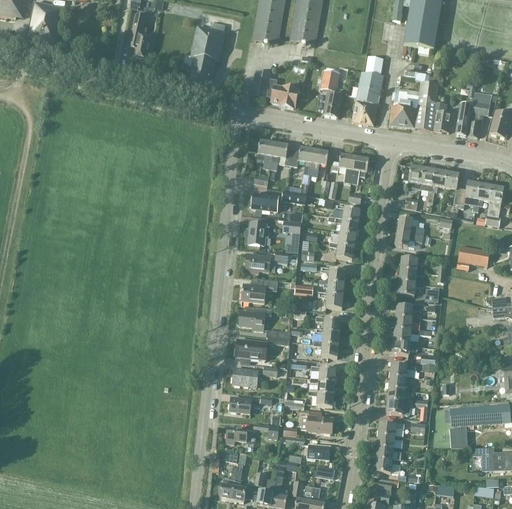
[(0,0),(0,16),(14,18),(14,16),(23,17),(25,0),(0,0)]
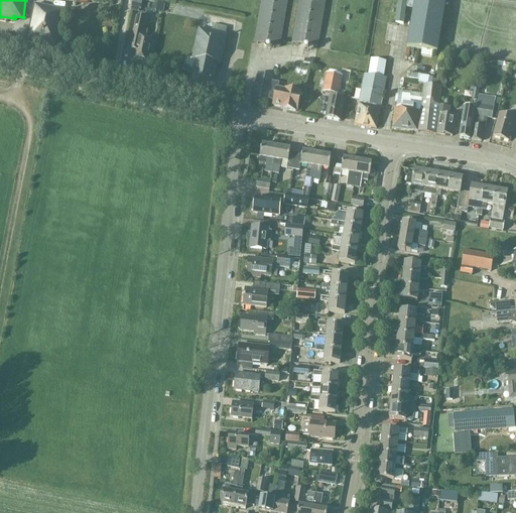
[(260,0),(254,40),(279,45),(286,0),(260,0)]
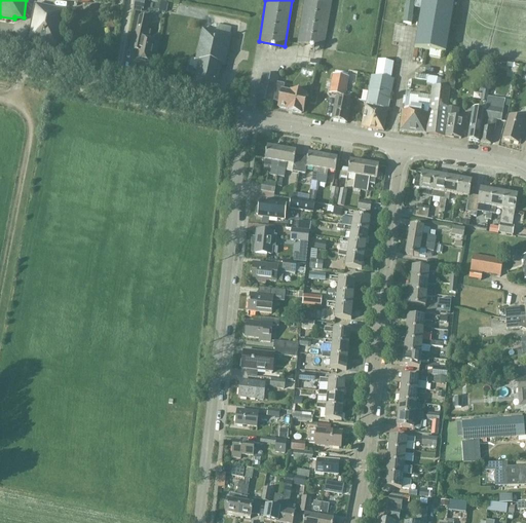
[(324,46),(331,0),(304,0),(297,42),(324,46)]
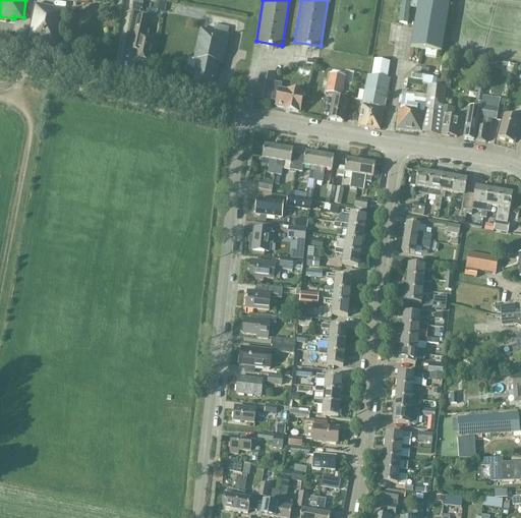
[(413,0),(413,1),(417,1),(410,45),(441,50),(450,0),(413,0)]
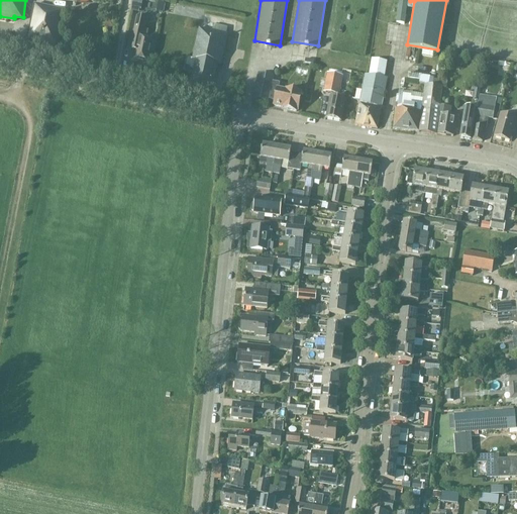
[(57,44),(64,7),(34,2),(27,39),(57,44)]
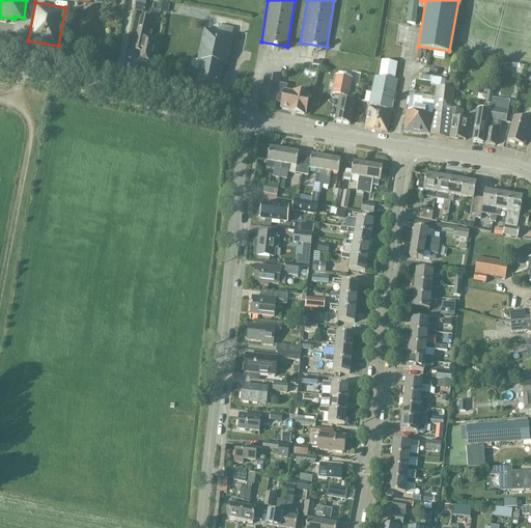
[(145,10),(143,16),(140,16),(133,49),(139,50),(137,57),(151,60),(156,42),(149,39),(152,28),(148,27),(150,18),(149,18),(150,11),(145,10)]
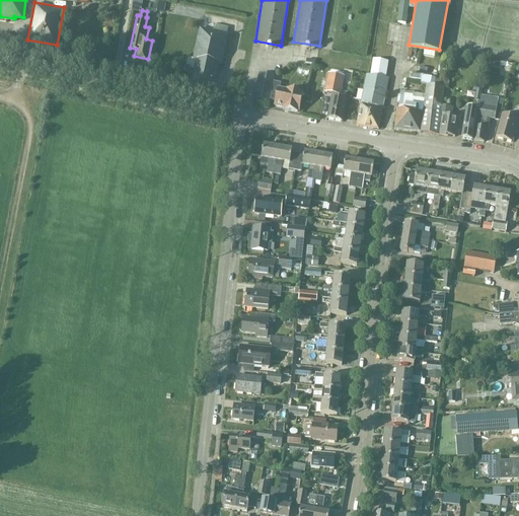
[(223,62),(229,32),(227,31),(229,25),(215,22),(214,29),(200,26),(194,56),(197,57),(193,76),(214,81),(218,61),(223,62)]
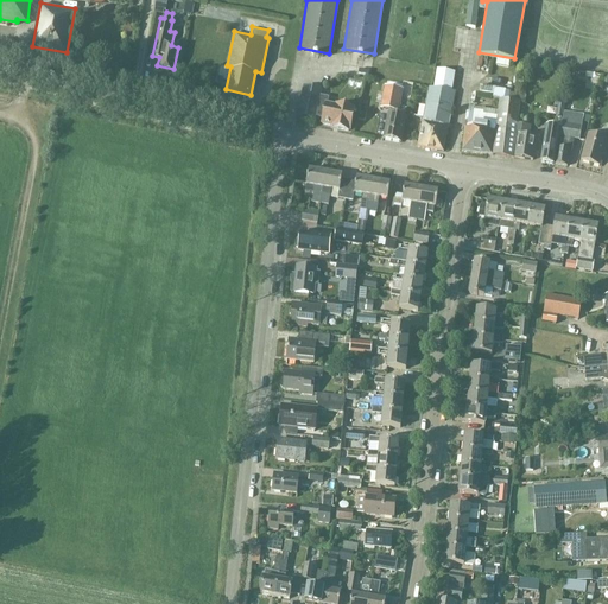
[(436,67),(432,86),(451,89),(455,70),(436,67)]
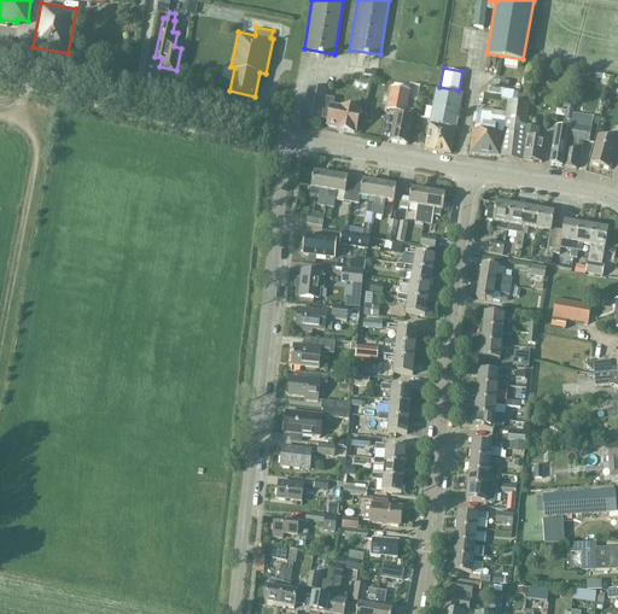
[(308,85),(301,116),(320,120),(321,116),(328,117),(327,123),(337,126),(337,127),(354,130),(354,129),(355,129),(360,109),(359,109),(359,107),(342,104),(342,105),(332,104),(333,97),(326,95),(327,88),(308,85)]
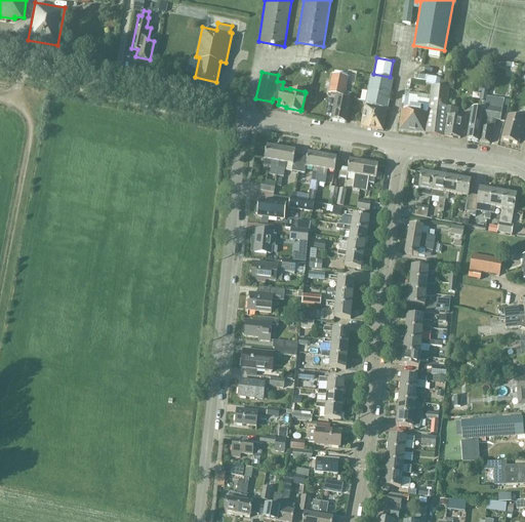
[(446,111),(447,104),(448,86),(453,87),(454,81),(440,78),(441,76),(414,72),(413,77),(426,79),(425,83),(431,84),(430,93),(425,131),(425,132),(444,134),(444,133),(446,111)]
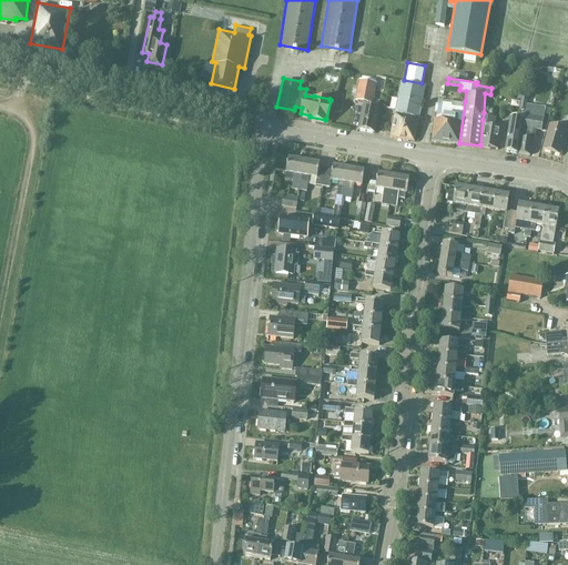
[(404,80),(401,79),(397,97),(392,96),(389,107),(395,108),(391,135),(414,140),(418,117),(426,83),(422,83),(404,80)]
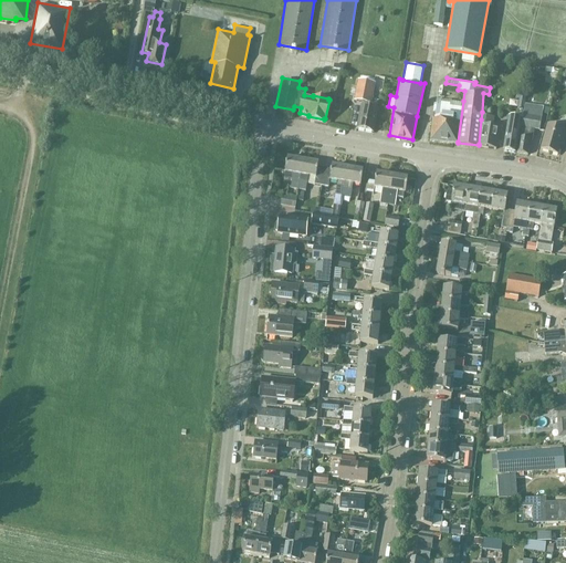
[(373,82),(357,80),(354,98),(369,101),(373,82)]
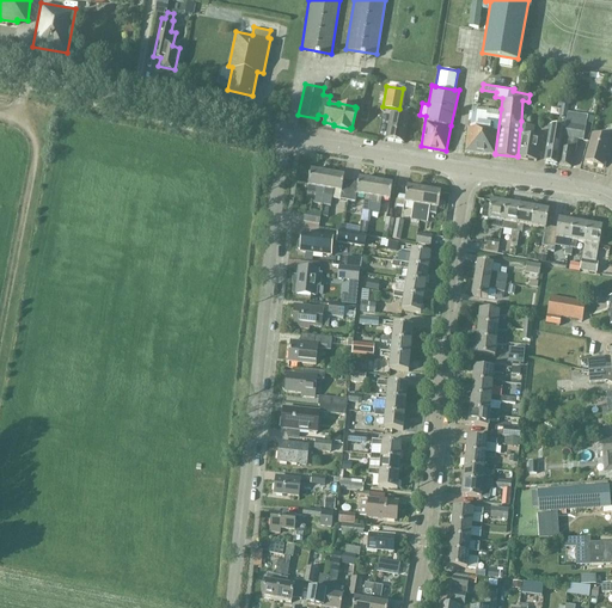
[(495,153),(501,109),(471,105),(471,111),(469,110),(467,127),(464,149),(495,153)]
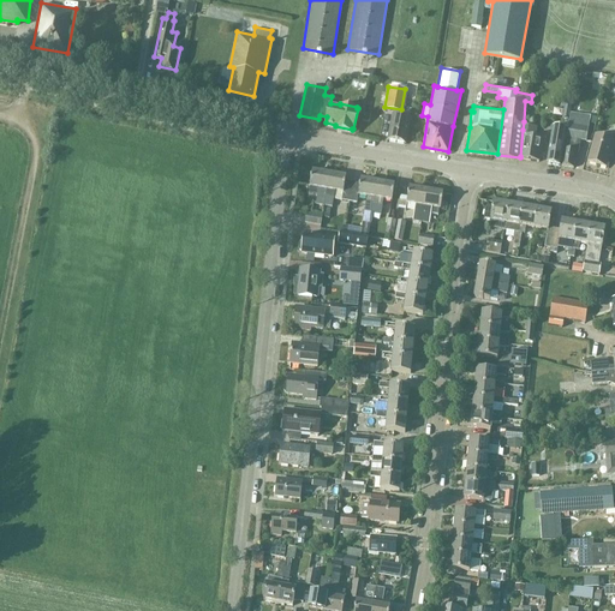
[(586,138),(590,113),(569,111),(562,163),(573,165),(575,149),(579,150),(580,138),(586,138)]
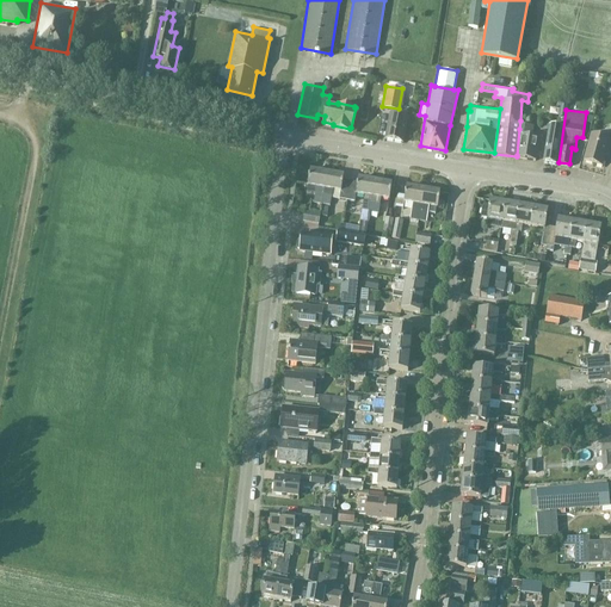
[(389,112),(384,137),(402,141),(407,116),(389,112)]
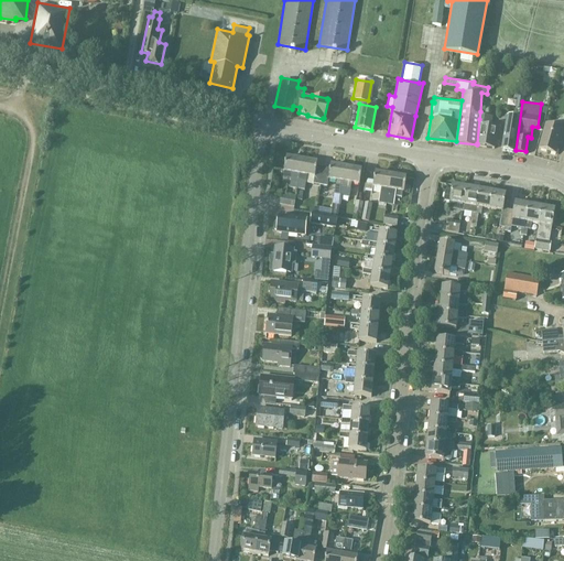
[(492,114),(480,111),(479,119),(477,143),(494,147),(497,125),(491,123),(492,114)]
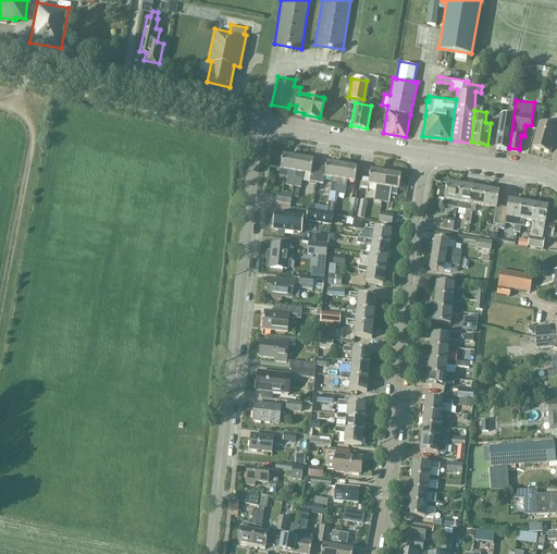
[(502,112),(499,122),(496,146),(507,147),(509,133),(512,113),(502,112)]
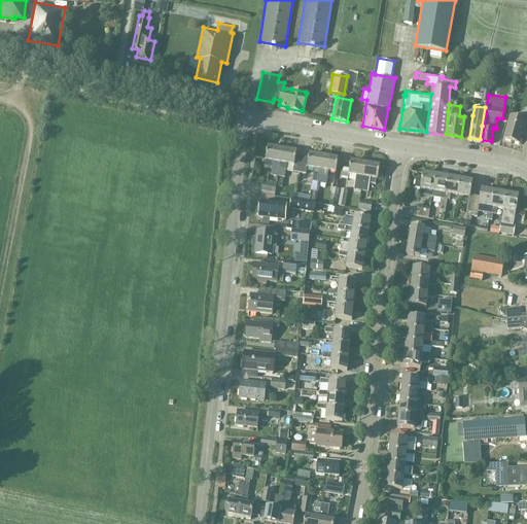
[(524,129),(526,119),(510,114),(503,137),(519,141),(522,128),(524,129)]
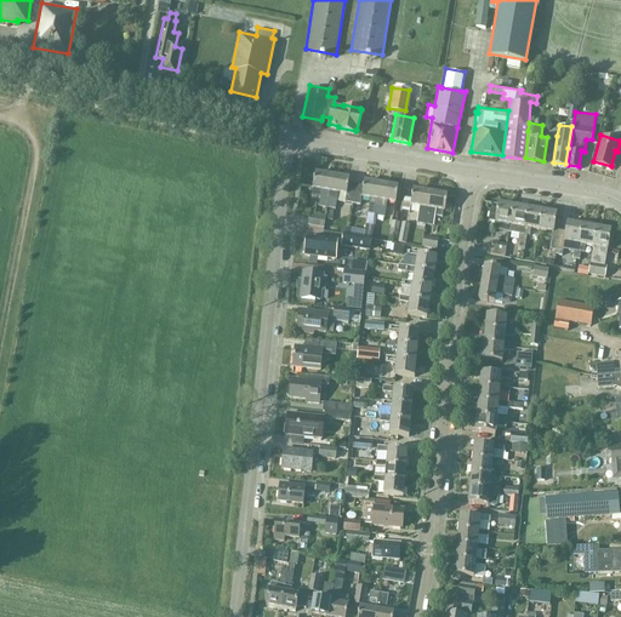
[(330,189),(332,175),(315,171),(313,187),(312,193),(320,194),(318,204),(326,205),(330,189)]
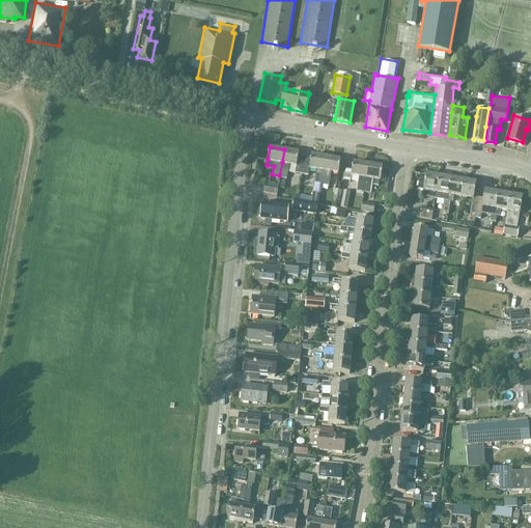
[(302,172),(304,156),(298,155),(298,151),(284,149),(282,162),(279,175),(286,176),(287,170),(302,172)]
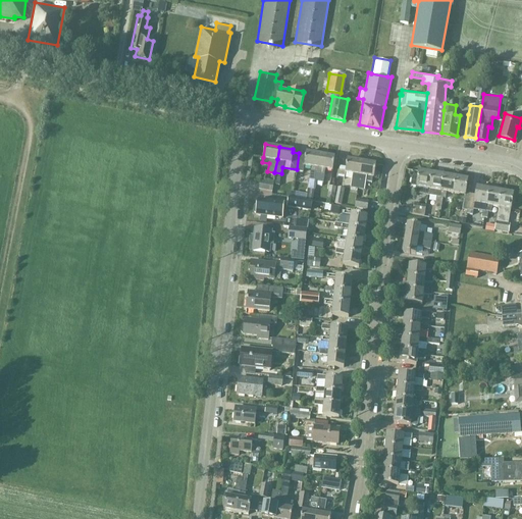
[(318,166),(320,153),(306,151),(306,154),(299,153),(297,169),(303,170),(304,164),(311,165),(308,185),(316,186),(316,183),(315,183),(318,166)]
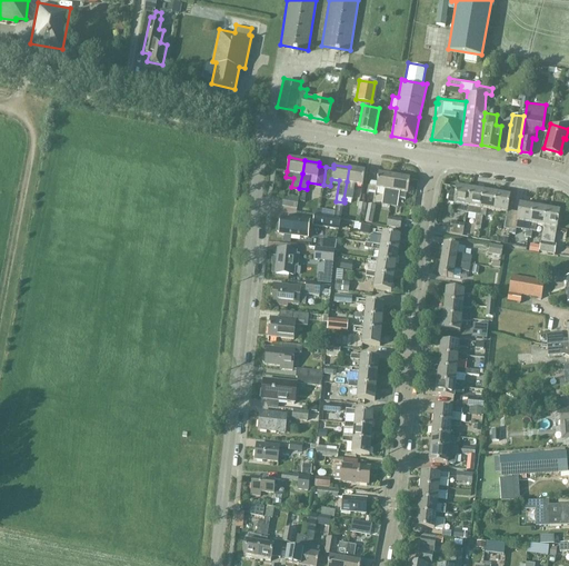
[(365,170),(349,167),(347,181),(343,199),(345,199),(351,200),(351,197),(352,197),(355,182),(362,184),(365,170)]
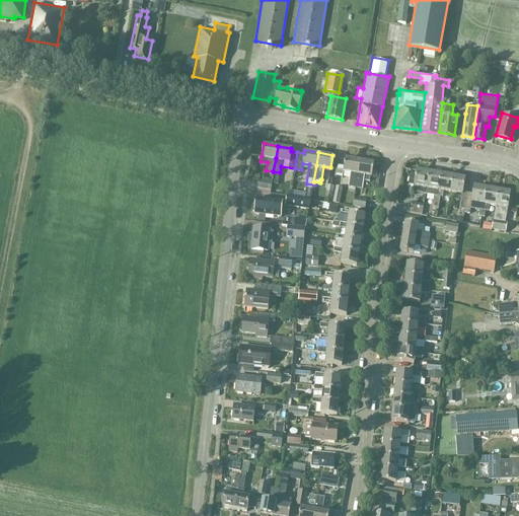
[(355,186),(359,159),(345,157),(343,169),(350,170),(348,185),(355,186)]
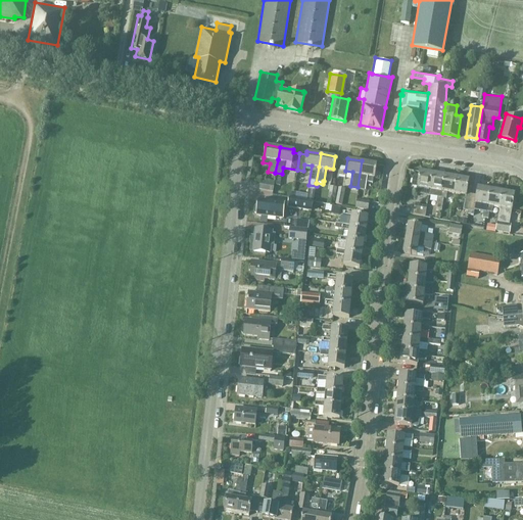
[(376,162),(362,160),(358,187),(365,188),(366,180),(372,181),(373,176),(374,176),(376,162)]
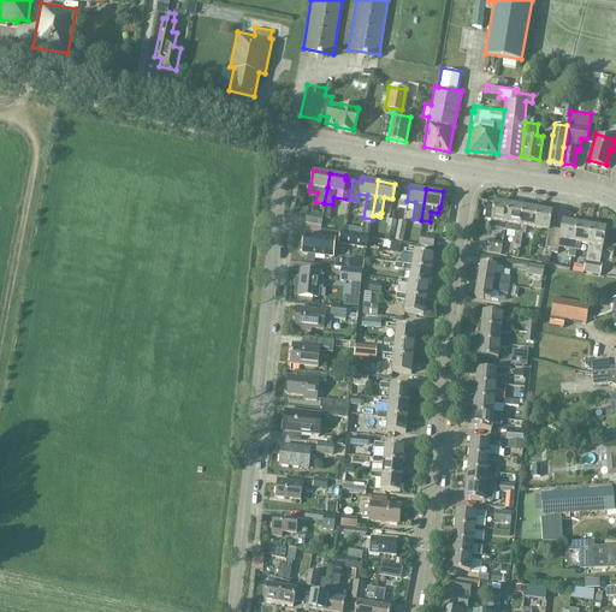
[(504,229),(509,202),(493,200),(492,208),(486,207),(484,217),(491,218),(490,225),(504,229)]
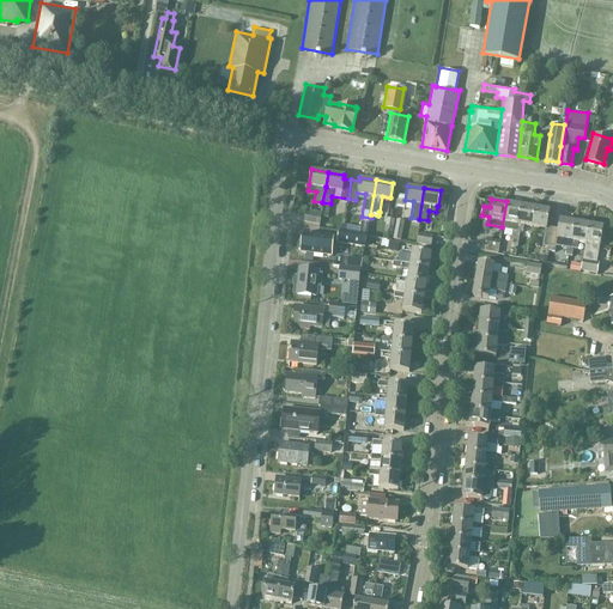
[(516,230),(521,203),(507,201),(502,227),(513,229),(516,230)]
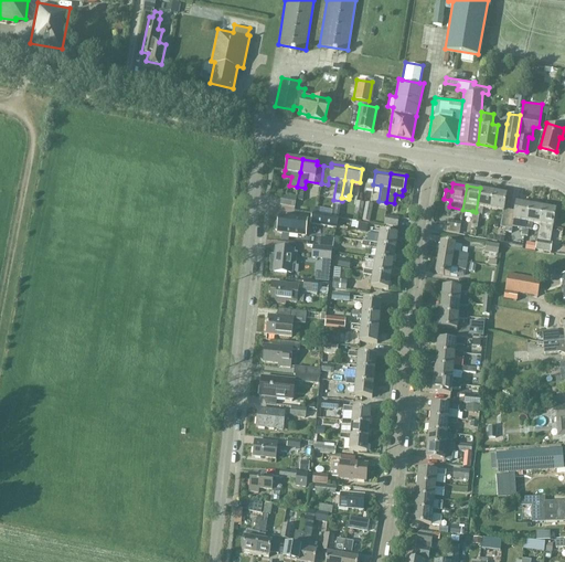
[(490,208),(493,190),(492,190),(492,189),(491,188),(488,187),(487,188),(487,189),(480,188),(476,212),(472,211),(471,218),(478,219),(479,212),(481,212),(482,207),(490,208)]
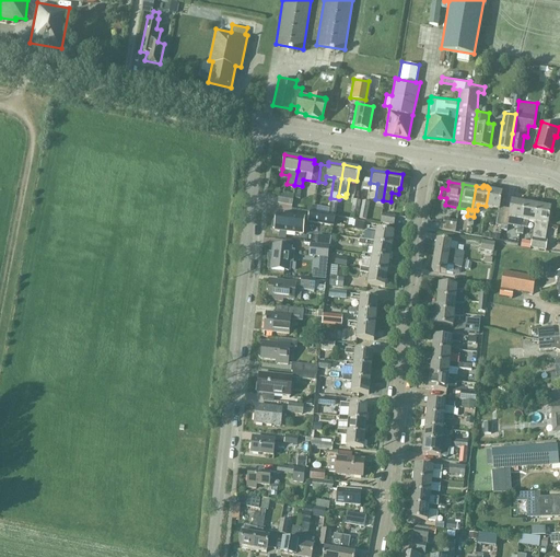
[(501,190),(489,188),(486,206),(499,208),(497,223),(501,224),(504,206),(499,206),(501,190)]
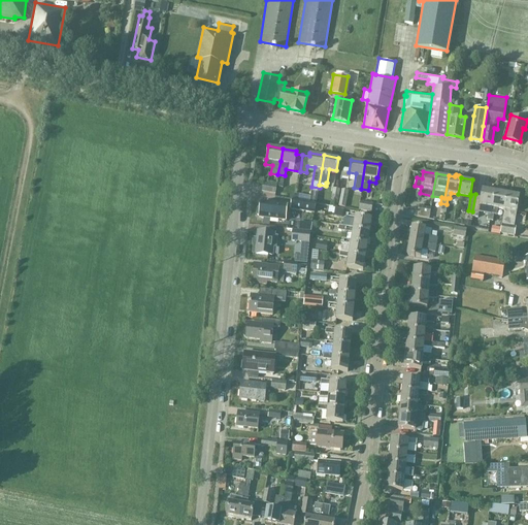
[(276,183),(263,181),(261,190),(275,192),(276,183)]
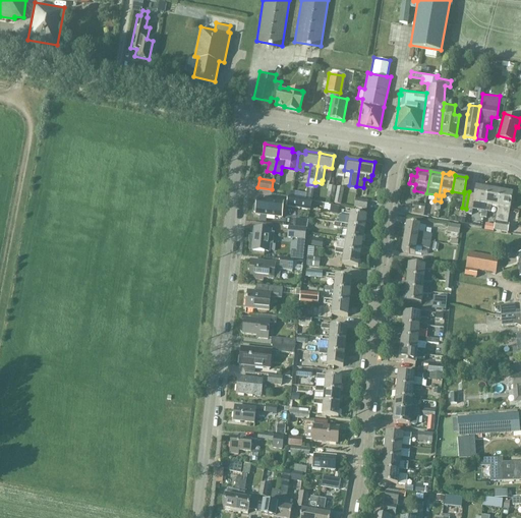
[(336,184),(329,183),(326,200),(333,202),(336,184)]
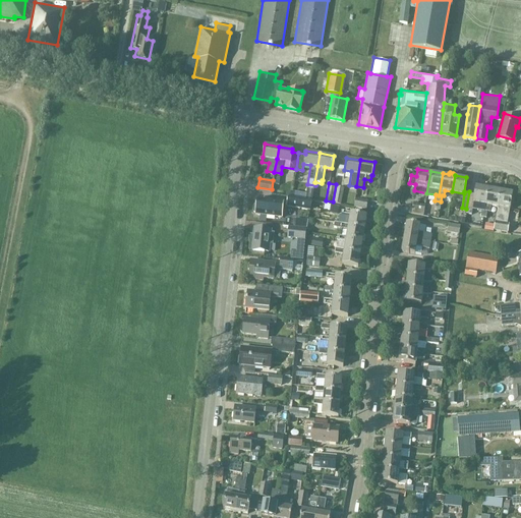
[(344,185),(337,184),(334,200),(341,203),(344,185)]
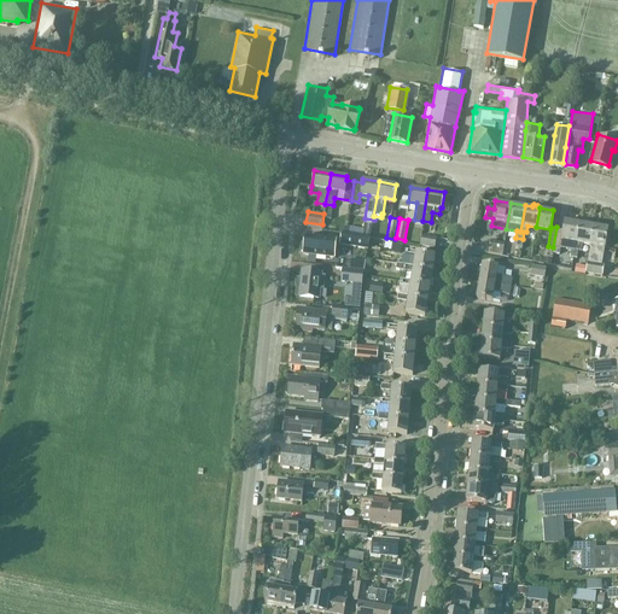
[(345,232),(369,235),(372,221),(365,220),(362,227),(347,224),(345,232)]
